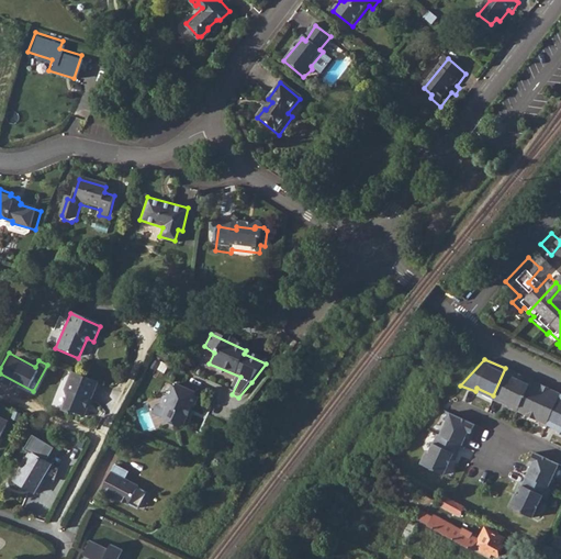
[(529,379),(505,368),(493,395),(491,399),(500,403),(501,401),(506,404),(507,402),(517,406),(529,379)]
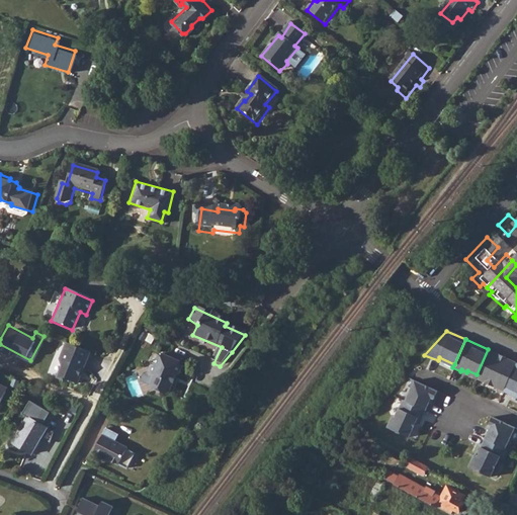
[(79,380),(93,351),(67,340),(60,357),(62,362),(58,372),(68,378),(69,375),(79,380)]
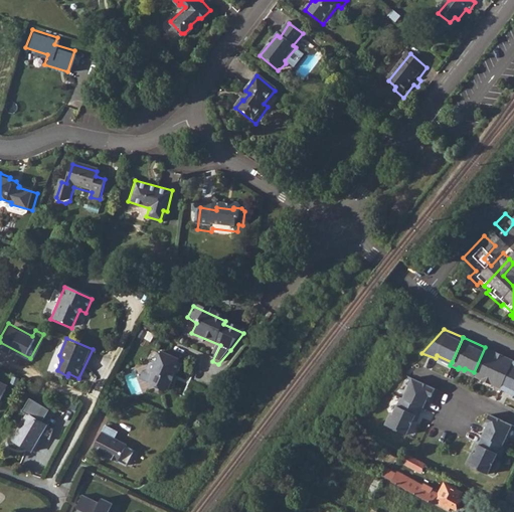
[(512,359),(485,347),(474,372),(486,377),(485,381),(499,387),(512,359)]
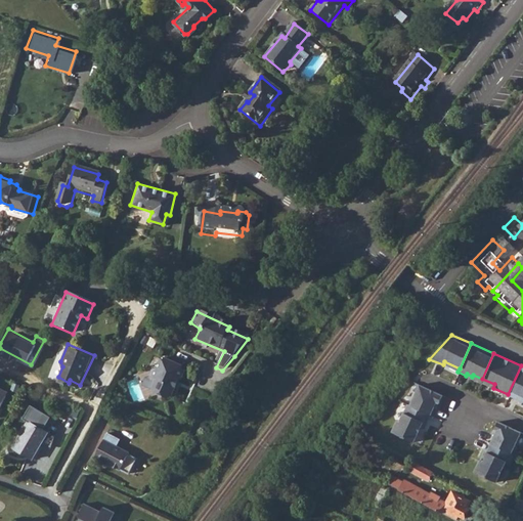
[(180,372),(183,368),(162,358),(159,362),(156,361),(151,368),(148,368),(145,375),(147,378),(143,384),(147,386),(144,391),(148,397),(163,404),(170,401),(175,392),(171,391),(175,382),(179,382),(183,373),(180,372)]
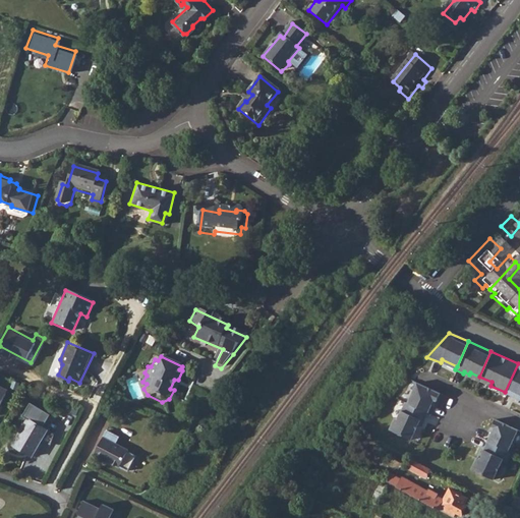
[(519,363),(518,363),(505,392),(519,398),(519,363)]
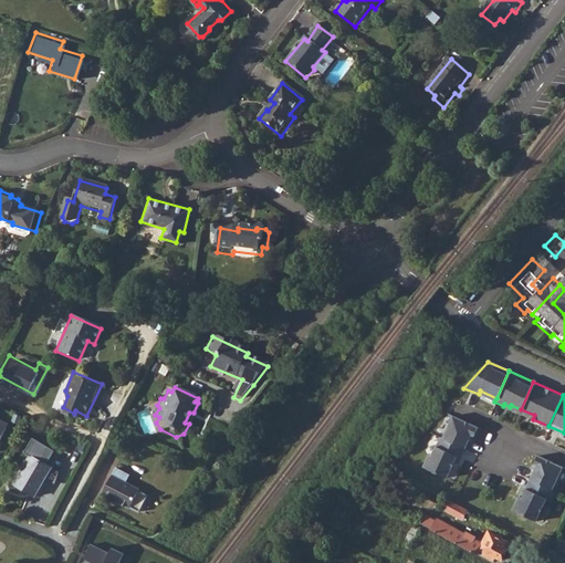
[(474,427),(449,416),(439,438),(461,449),(468,435),(470,436),(474,427)]
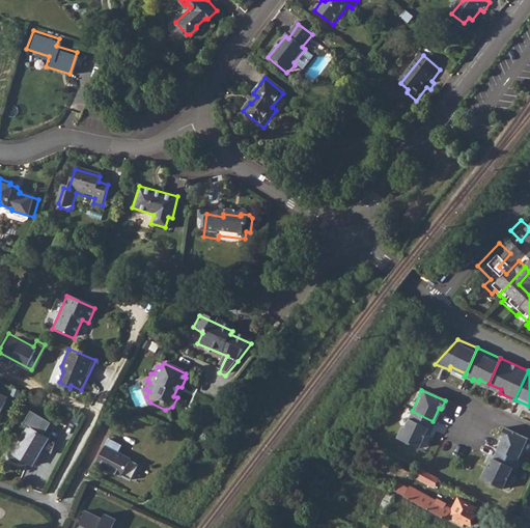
[(0,423),(12,397),(0,391),(0,423)]
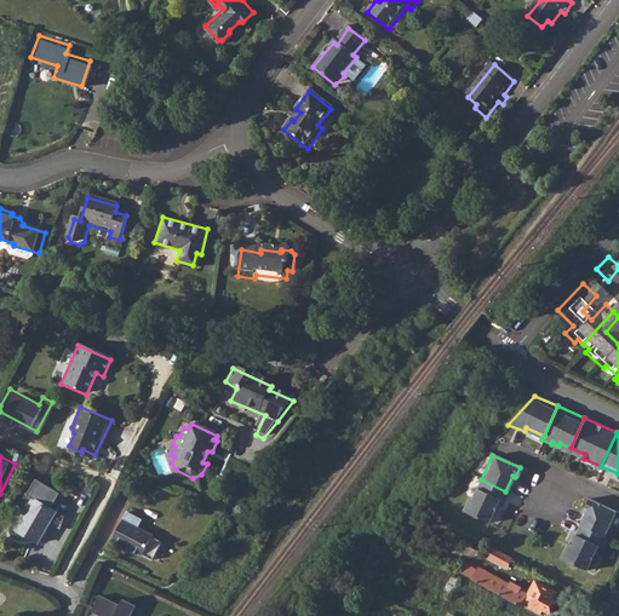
[(481,479),(479,478),(469,499),(466,498),(460,511),(486,523),(497,500),(500,502),(505,491),(481,479)]
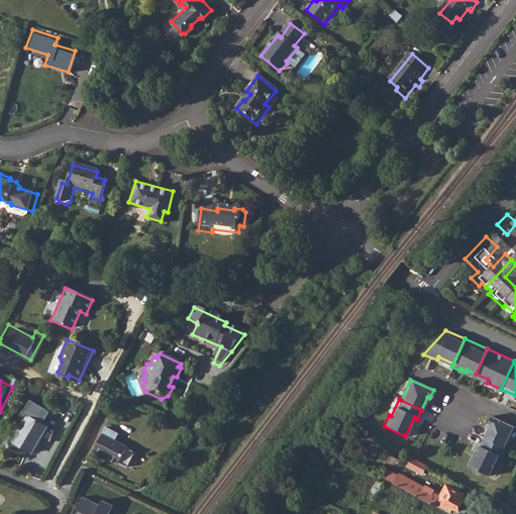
[(40,446),(57,421),(33,408),(17,433),(40,446)]
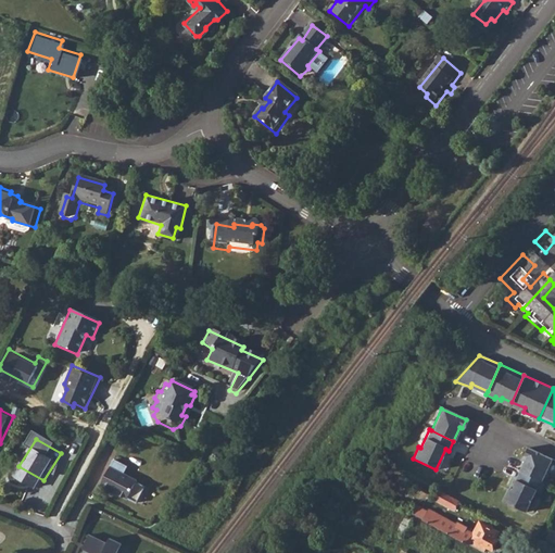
[(539,479),(550,457),(525,445),(520,454),(522,455),(517,469),(539,479)]
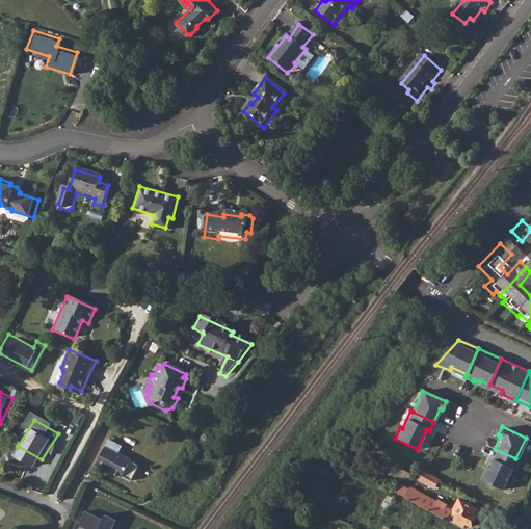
[(123,446),(110,440),(97,465),(125,480),(127,478),(134,481),(141,466),(134,461),(134,459),(120,451),(123,446)]
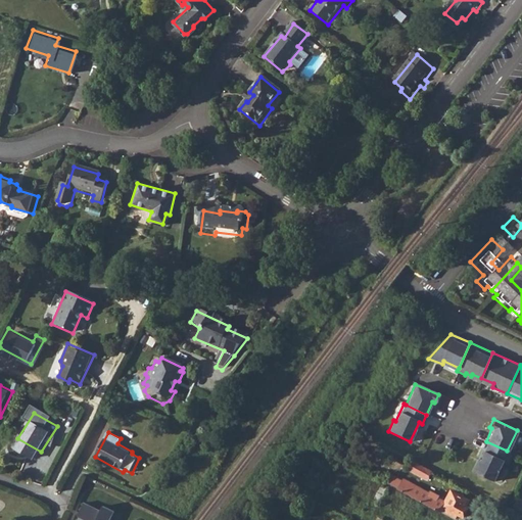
[(509,452),(507,451),(486,441),(478,460),(476,459),(470,470),(492,480),(502,460),(506,461),(509,452)]
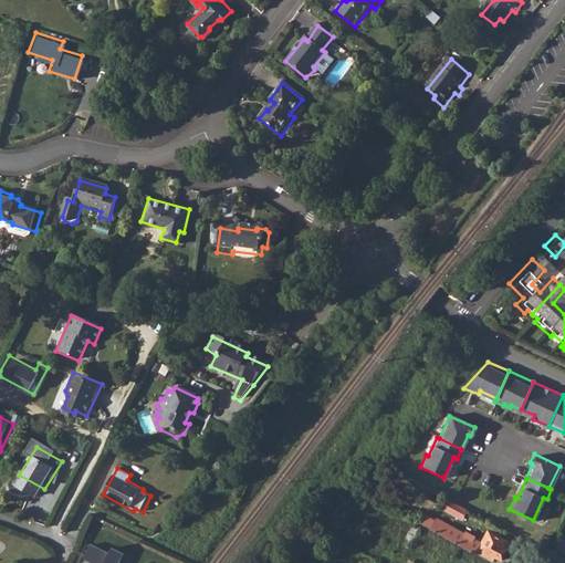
[(464,507),(446,496),(440,506),(459,515),(464,507)]
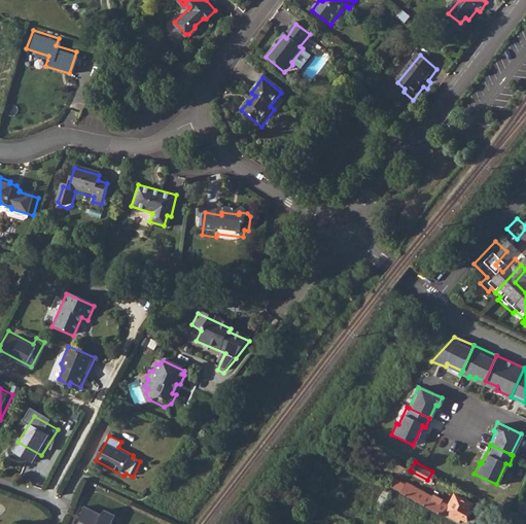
[(393,479),(390,484),(456,520),(458,515),(463,518),(468,508),(466,507),(470,500),(453,491),(446,503),(439,500),(440,497),(431,493),(429,494),(422,491),(422,490),(405,480),(402,482),(395,478),(393,479)]
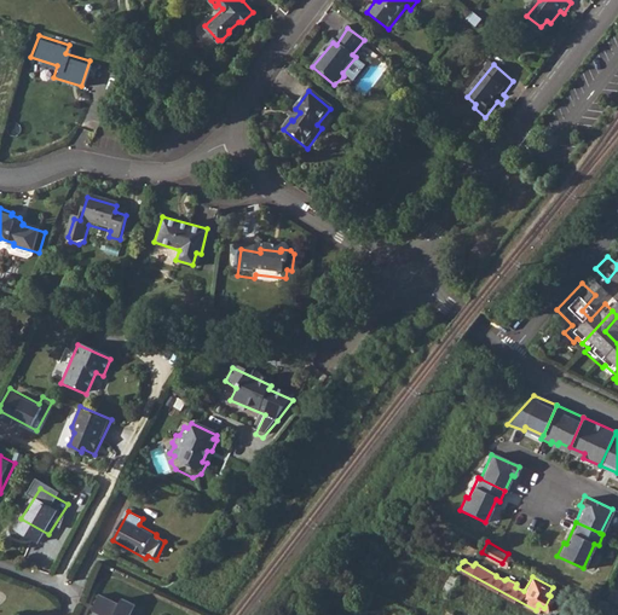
[(448,592),(457,574),(448,569),(438,587),(448,592)]
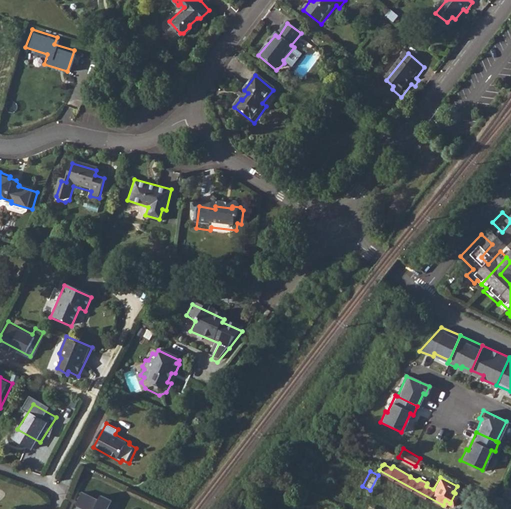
[(497,499),(510,506),(510,486),(506,484),(497,499)]
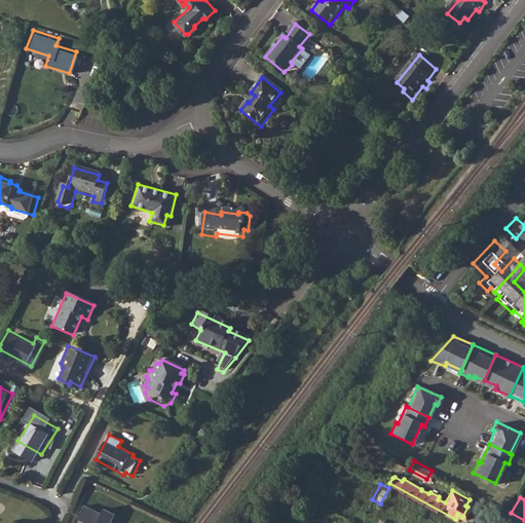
[(107,522),(115,508),(103,502),(100,509),(83,500),(76,514),(81,516),(77,522),(107,522)]
